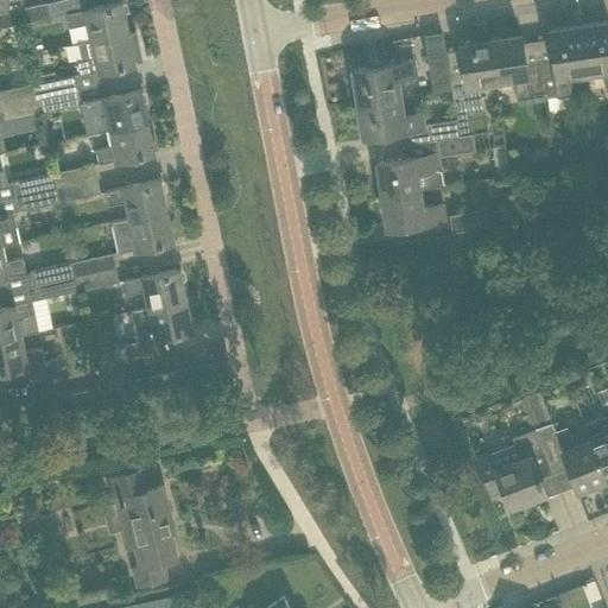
[(23,0),(7,0),(8,11),(19,8),(24,7),(23,0)]
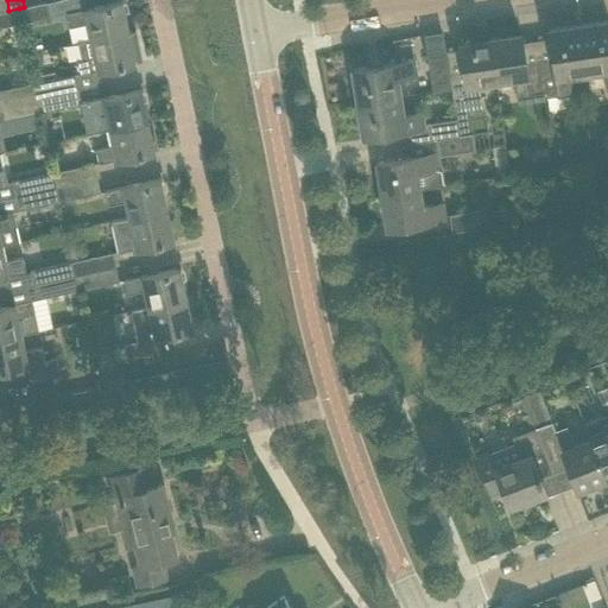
[(122,1),(86,8),(83,0),(58,0),(46,4),(50,17),(65,13),(68,27),(86,24),(89,39),(128,31),(122,1)]
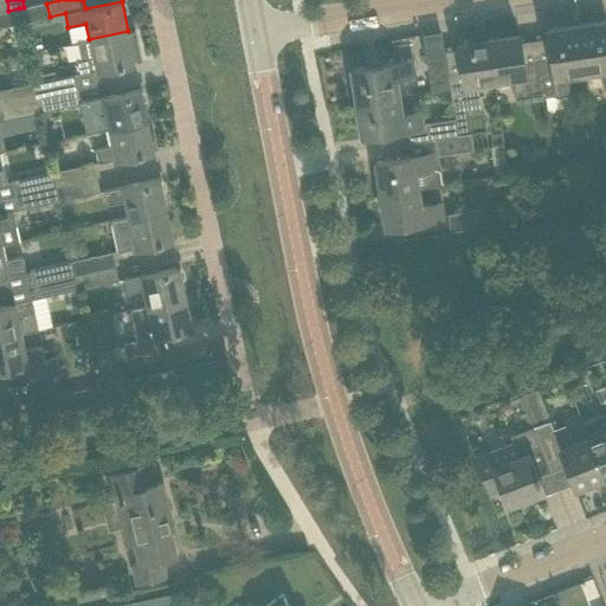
[(50,17),(46,4),(46,2),(24,7),(19,8),(21,23),(50,17)]
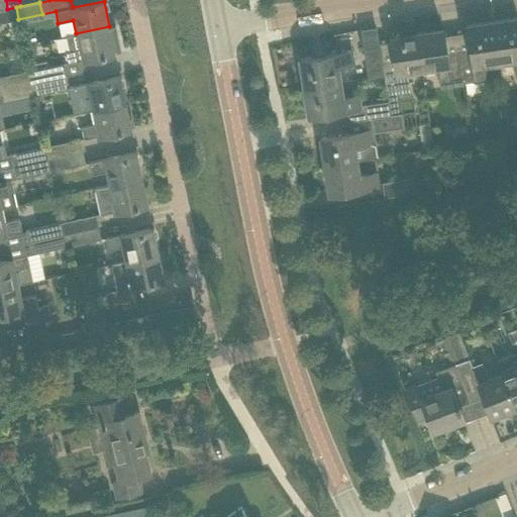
[(0,23),(18,19),(16,7),(7,9),(0,10),(0,23)]
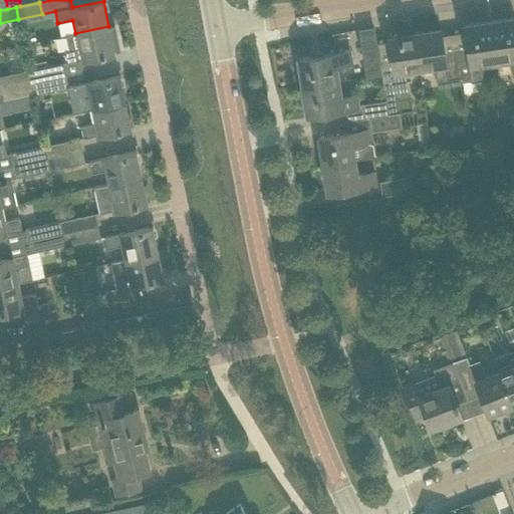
[(513,17),(489,21),(495,61),(509,59),(511,74),(513,73),(513,17)]
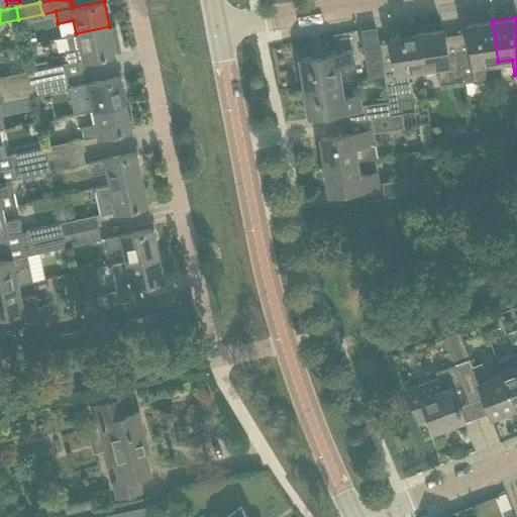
[(498,62),(492,21),(466,25),(470,49),(457,50),(461,78),(462,83),(486,79),(484,64),(498,62)]
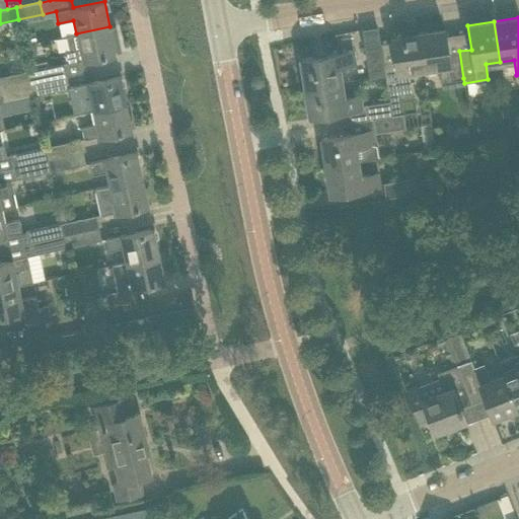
[(116,25),(109,26),(76,33),(66,35),(69,50),(64,51),(67,63),(121,52),(116,25)]
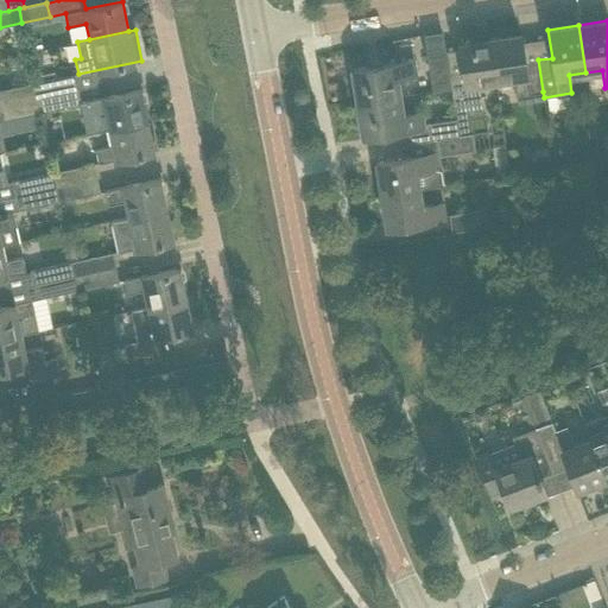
[(543,92),(538,59),(524,62),(519,35),(489,39),(495,80),(513,77),(515,96),(543,92)]
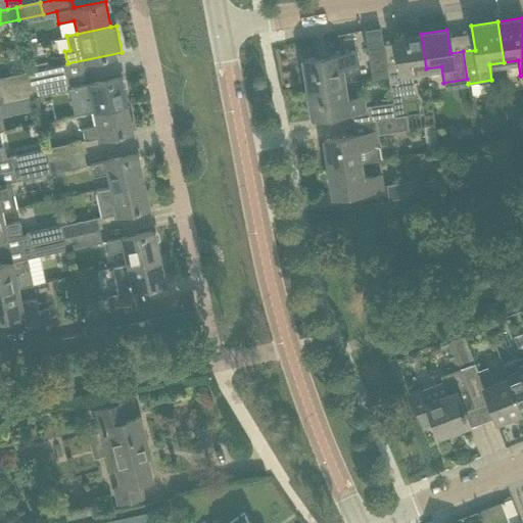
[(426,68),(421,34),(394,38),(398,61),(385,63),(387,76),(389,91),(413,88),(411,72),(426,68)]
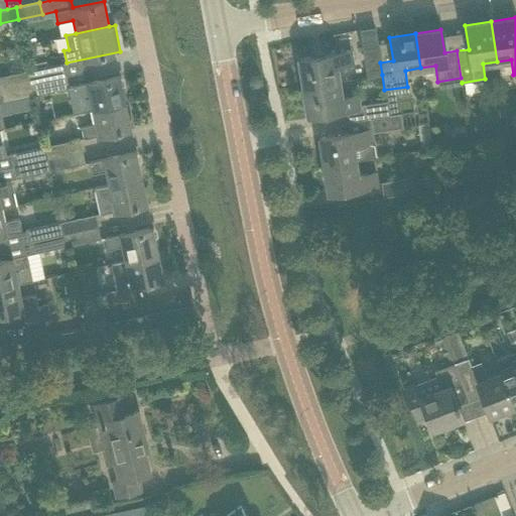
[(32,43),(21,46),(23,57),(34,54),(32,43)]
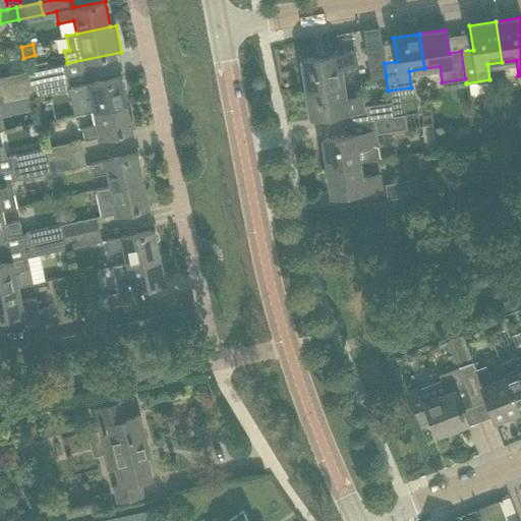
[(366,50),(369,70),(370,78),(386,75),(384,63),(382,48),(366,50)]
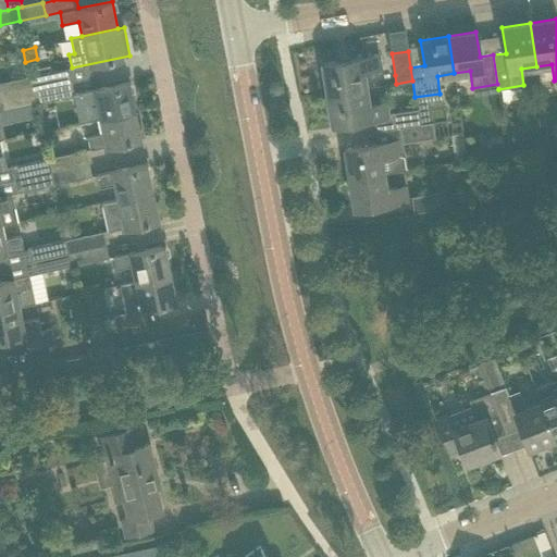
[(363,71),(380,69),(378,56),(322,64),(326,94),(366,88),(363,71)]
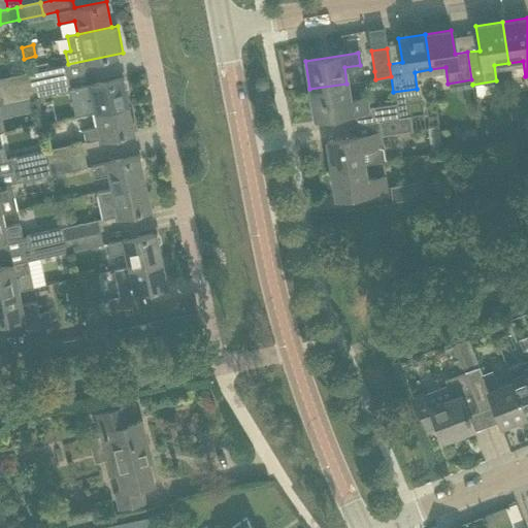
[(65,65),(54,67),(29,72),(31,85),(67,76),(65,65)]
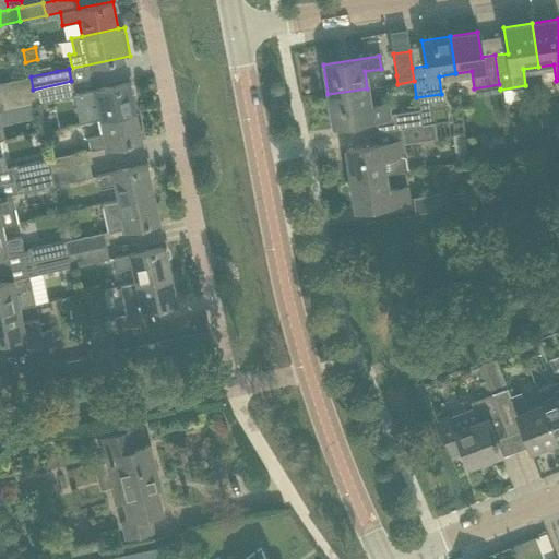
[(0,96),(33,90),(31,76),(0,83),(0,96)]
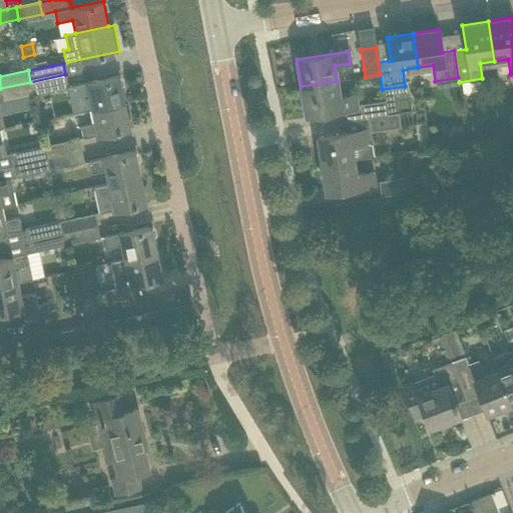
[(68,87),(65,74),(30,82),(33,94),(68,87)]
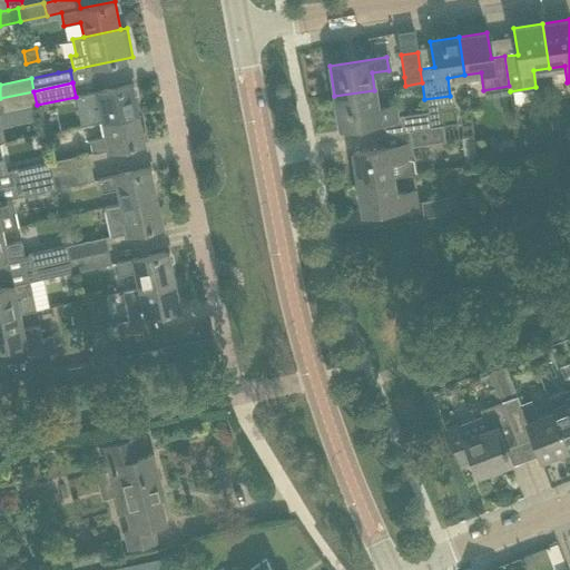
[(110,89),(79,96),(82,109),(86,125),(101,121),(138,112),(133,85),(110,89)]
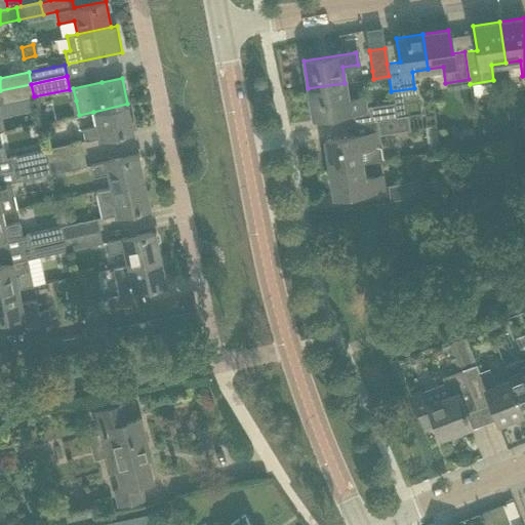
[(348,98),(345,83),(308,88),(313,117),(365,109),(363,96),(348,98)]
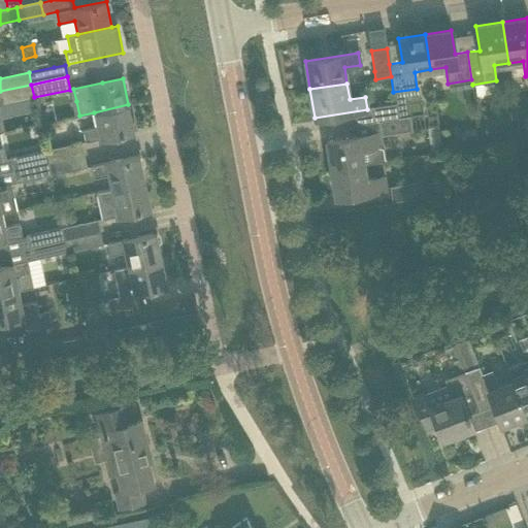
[(0,104),(34,97),(31,85),(0,91),(0,104)]
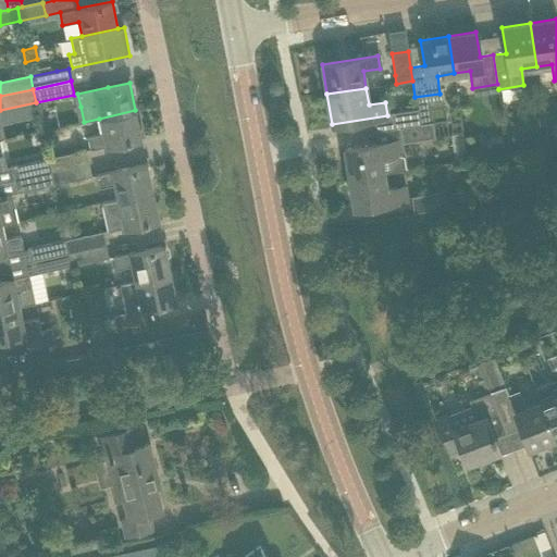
[(394,128),(400,127),(420,124),(418,109),(392,113),(394,128)]
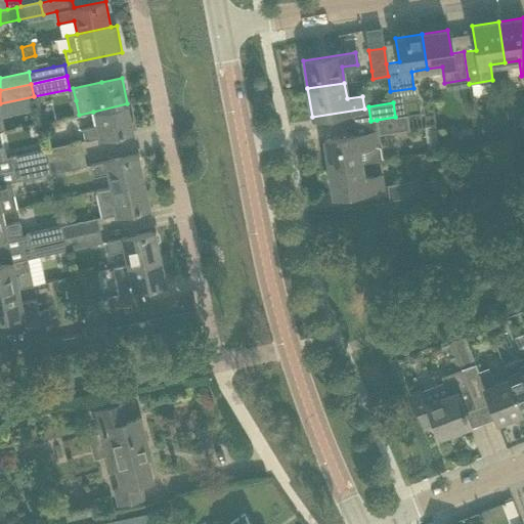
[(133,130),(127,103),(93,112),(96,125),(81,128),(84,140),(133,130)]
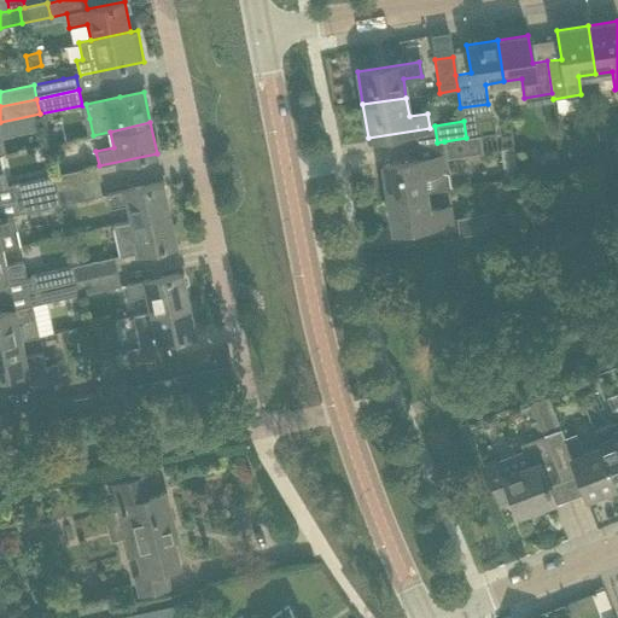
[(481,135),(466,138),(444,141),(447,158),(483,153),(481,135)]
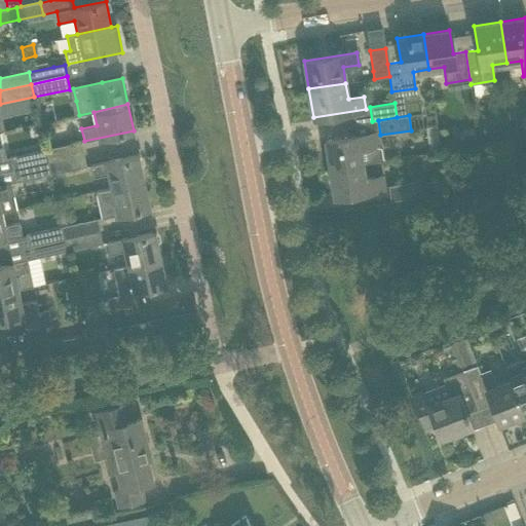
[(429,152),(441,151),(438,126),(426,127),(429,152)]
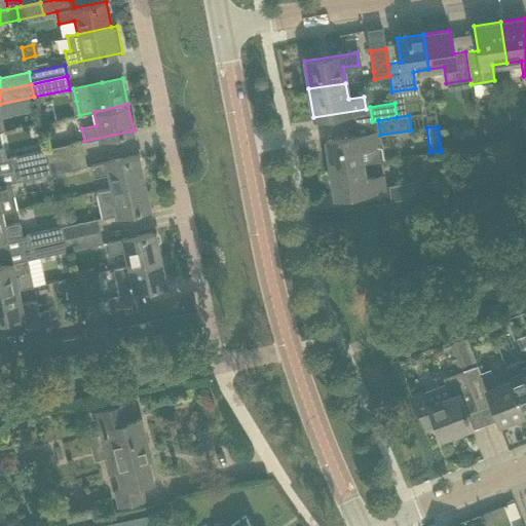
[(382,147),(378,145),(376,133),(325,140),(329,168),(363,163),(384,160),(382,147)]
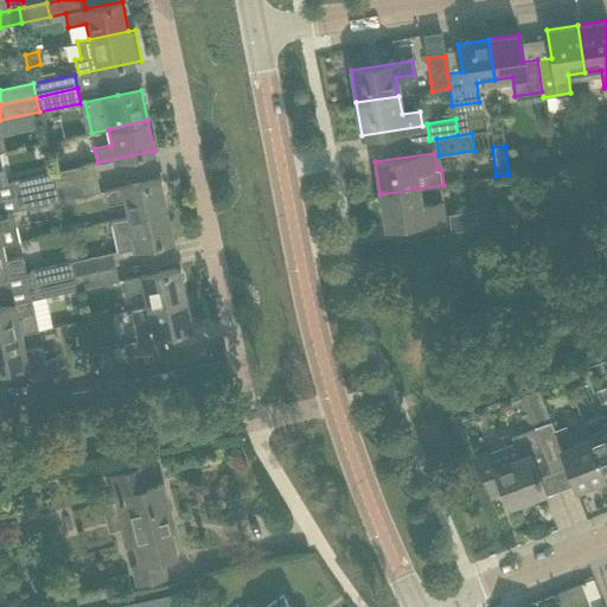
[(94,164),(52,172),(55,185),(97,177),(94,164)]
